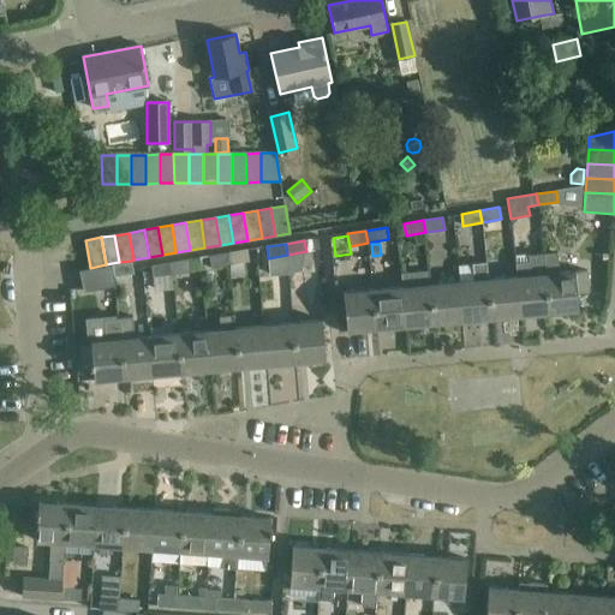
[(246,249),(228,251),(230,263),(249,260),(246,249)]
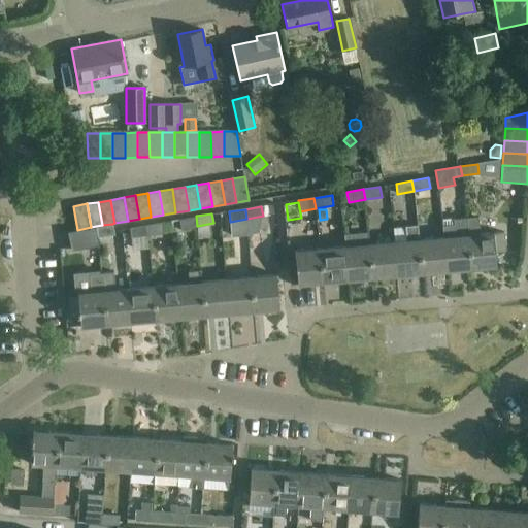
[(197,226),(196,216),(179,219),(182,229),(197,226)]
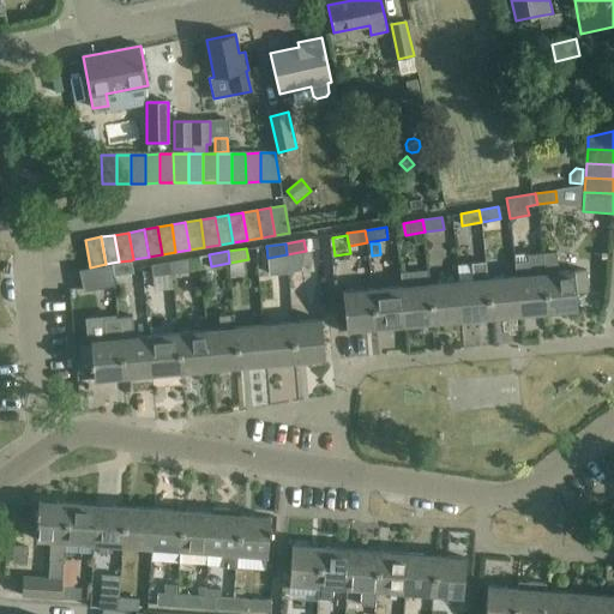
[(585,270),(573,271),(559,272),(558,252),(542,253),(548,312),(577,309),(576,292),(588,290),(585,270)]
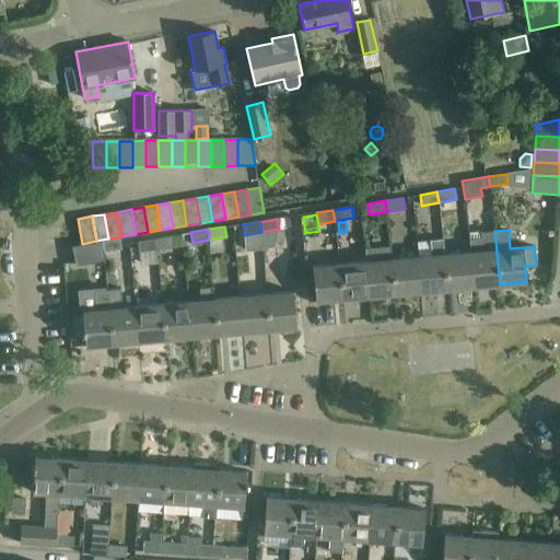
[(500,284),(494,231),(469,233),(470,251),(474,287),(500,284)]
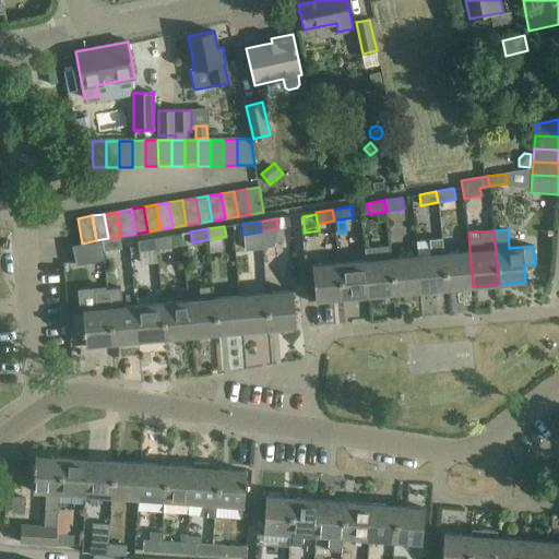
[(171,235),(154,238),(156,249),(174,246),(171,235)]
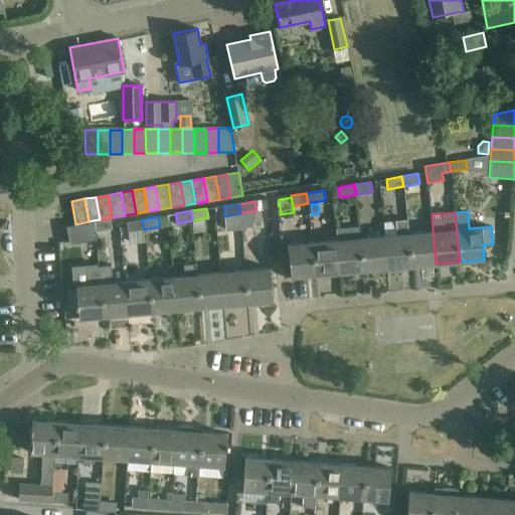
[(110,218),(100,219),(94,220),(95,231),(112,228),(110,218)]
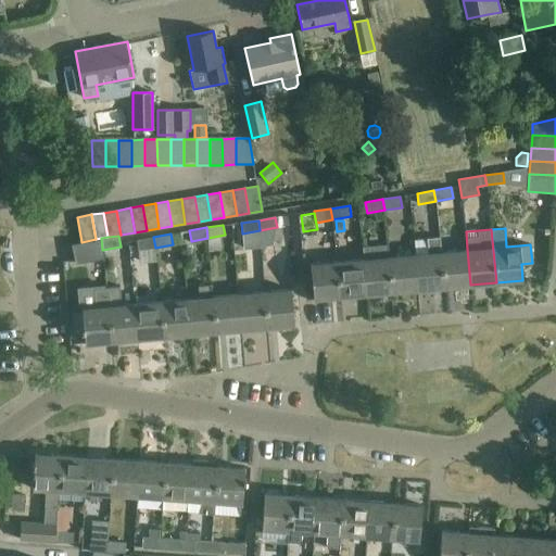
[(138,250),(155,248),(153,237),(136,239),(138,250)]
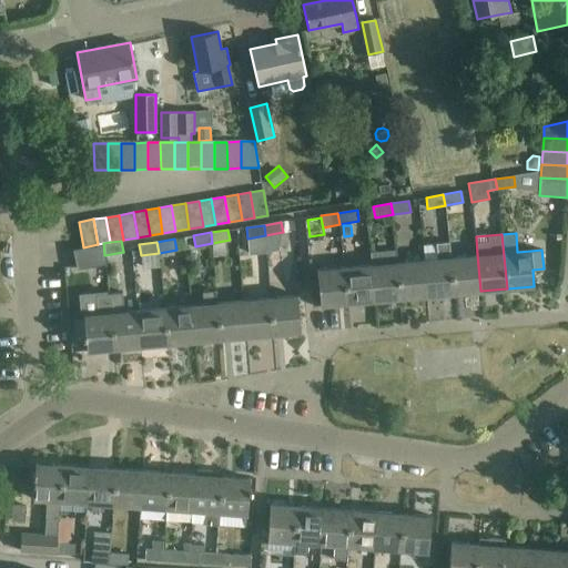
[(437,257),(424,260),(427,296),(454,294),(450,256),(449,242),(436,244),(437,257)]
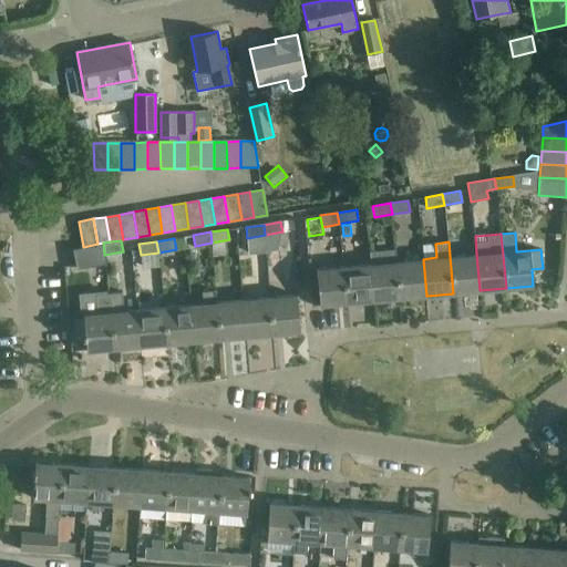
[(76,269),(99,265),(105,265),(104,255),(103,243),(98,244),(83,247),(73,249),(76,269)]
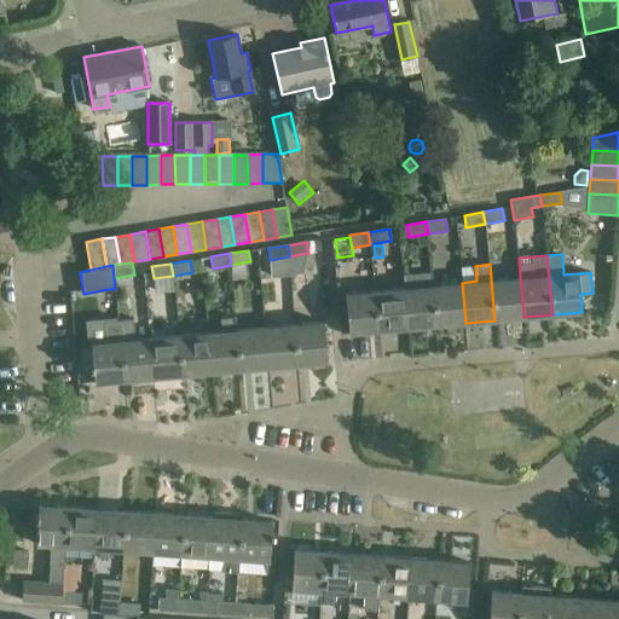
[(437,325),(433,285),(433,272),(403,275),(404,288),(408,328),(437,325)]
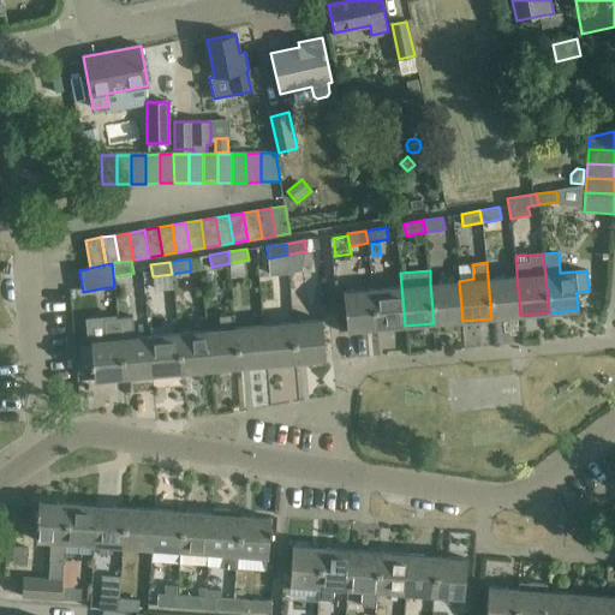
[(491,318),(520,315),(517,275),(488,278),(491,318)]
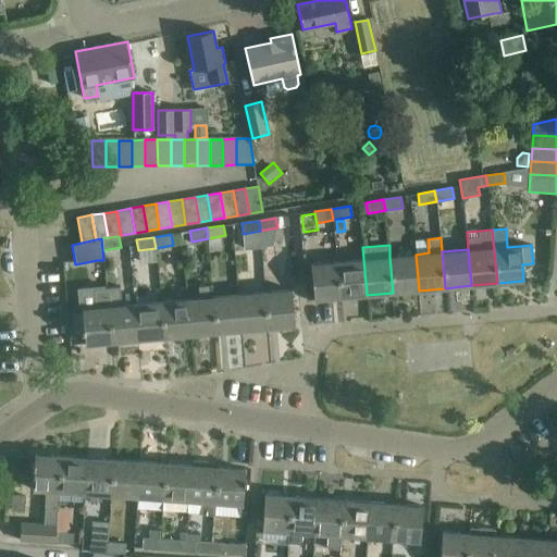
[(393,293),(419,291),(416,255),(390,257),(393,293)]
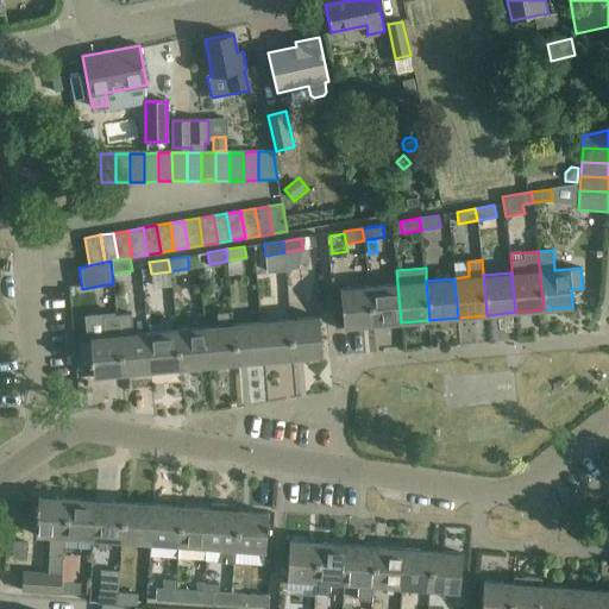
[(369,286),(372,325),(401,322),(397,283),(369,286)]
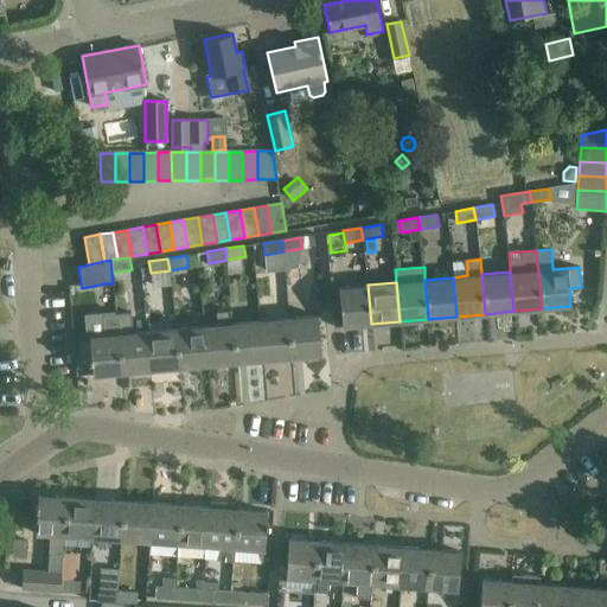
[(343,326),(371,324),(368,285),(339,287),(343,326)]
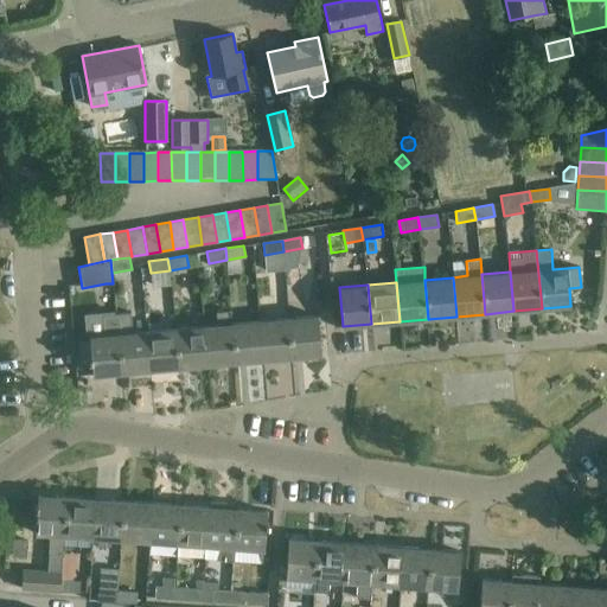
[(208,365),(235,363),(232,325),(231,311),(217,312),(217,326),(204,327),(208,365)]
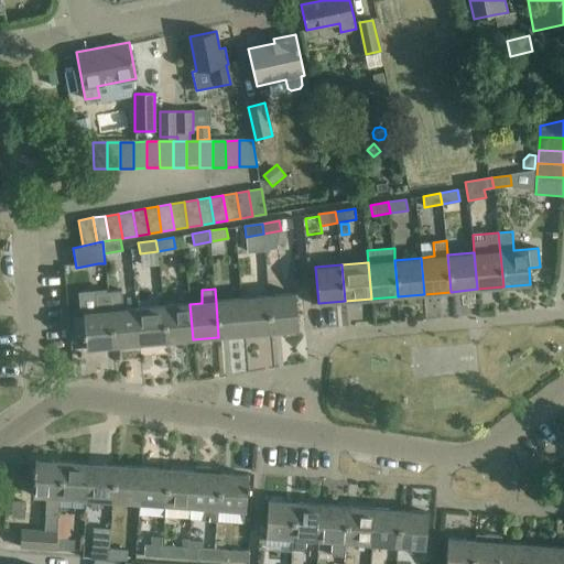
[(73,321),(74,334),(85,333),(86,349),(114,346),(108,293),(107,293),(107,290),(79,292),(82,314),(83,313),(84,320),(73,321)]
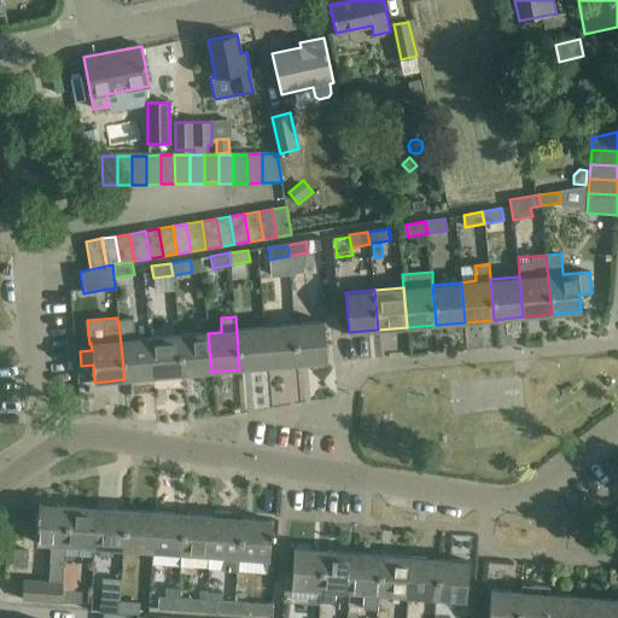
[(124,379),(153,377),(150,338),(135,339),(133,319),(118,321),(124,379)]
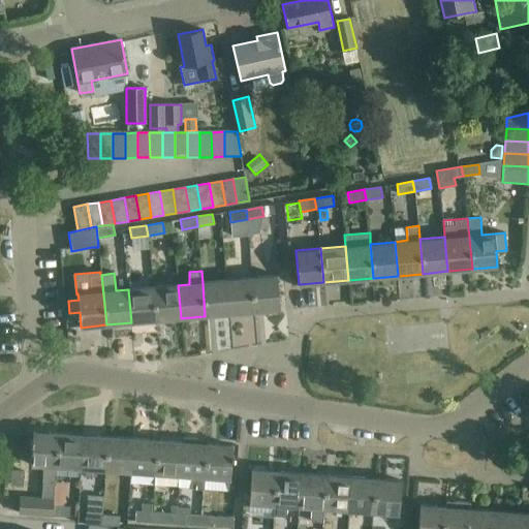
[(280,309),(278,288),(277,276),(251,278),(254,311),(280,309)]
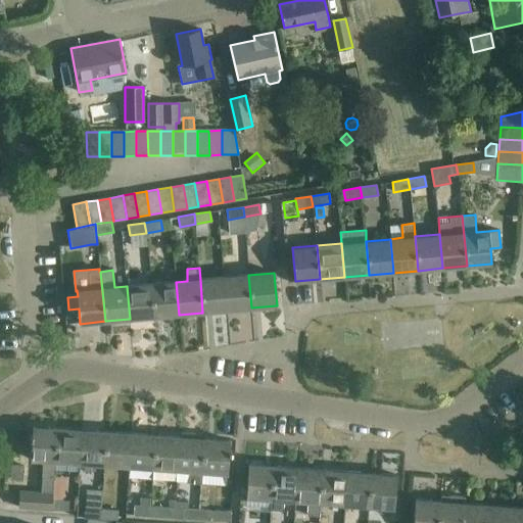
[(227,311),(251,307),(248,275),(224,277),(227,311)]
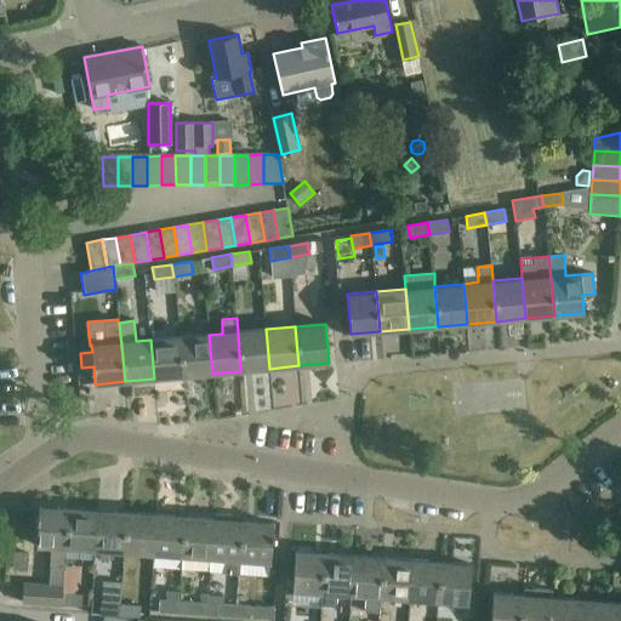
[(269,369),(266,329),(238,332),(240,371),(269,369)]
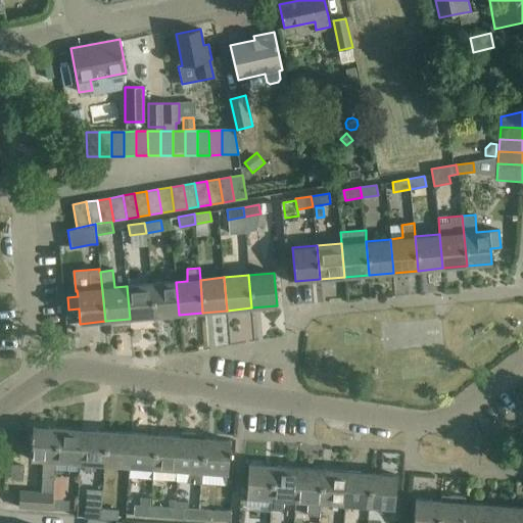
[(154,317),(179,315),(176,282),(151,284),(154,317)]
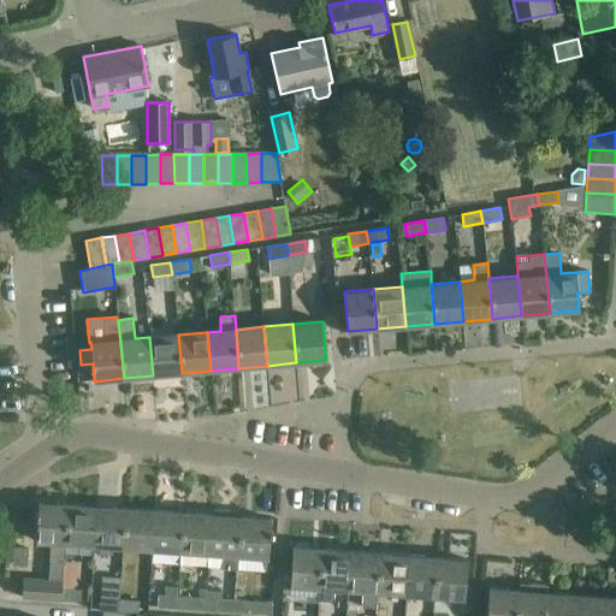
[(149,337),(153,375),(182,373),(178,335),(149,337)]
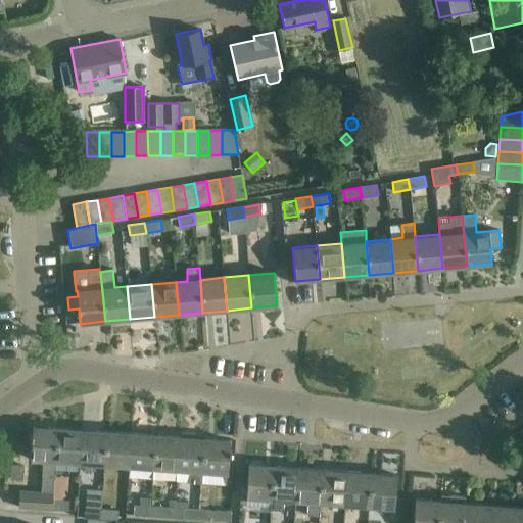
[(55,461),(58,428),(33,427),(31,460),(43,461),(41,478),(41,492),(20,491),(18,508),(51,510),(52,500),(53,477),(55,461)]
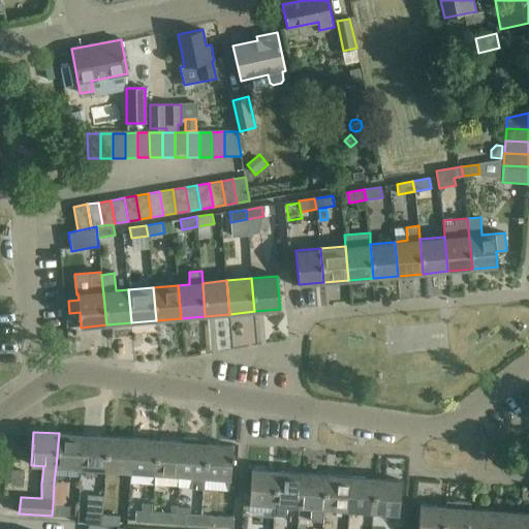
[(83,435),(59,433),(56,466),(54,483),(80,484),(81,467),(83,435)]
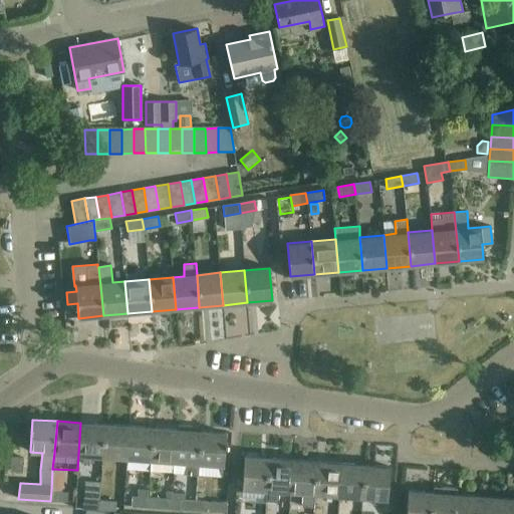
[(105,425),(80,423),(78,454),(102,456),(105,425)]
